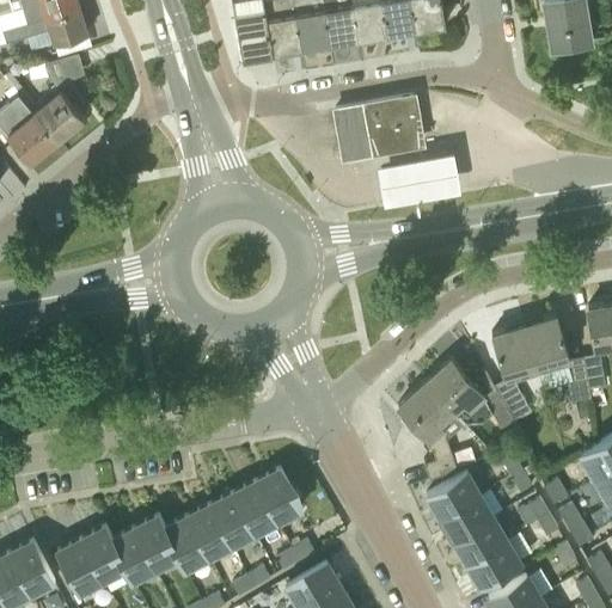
[(10,0),(0,2),(0,16),(13,12),(10,0)]
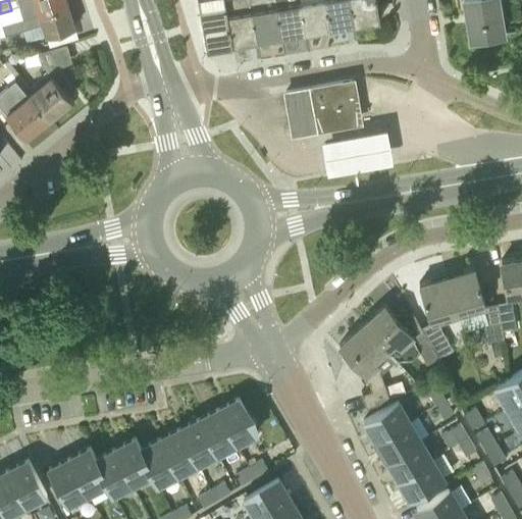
[(16,0),(22,19),(67,6),(65,0),(16,0)]
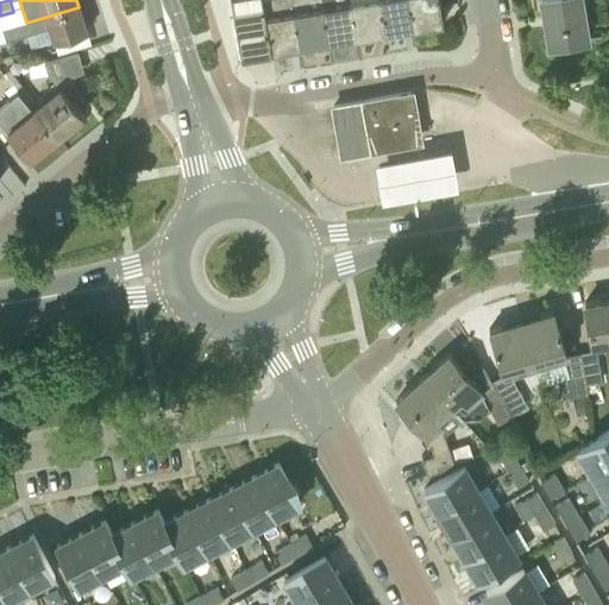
[(268,52),(269,56),(270,56),(264,20),(261,1),(262,1),(261,0),(230,0),(240,60),(261,56),(261,54),(268,52)]
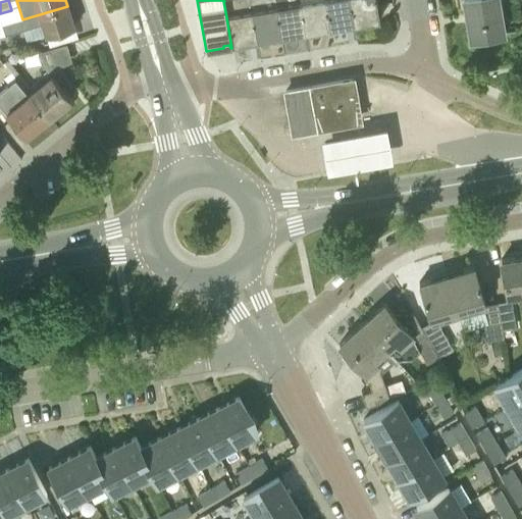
[(223,1),(226,17),(231,48),(231,47),(256,43),(249,0),(227,0),(224,1),(223,1)]
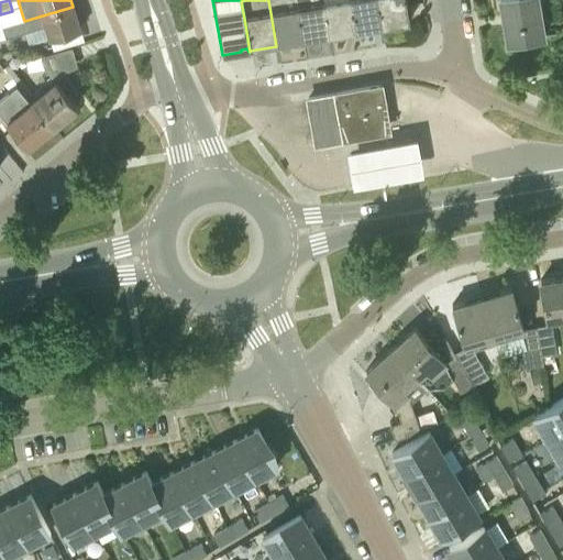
[(268,0),(276,46),(302,41),(299,20),(295,0),(268,0)]
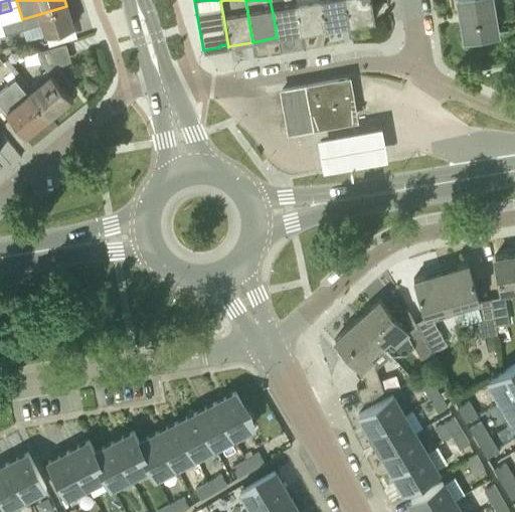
[(295,0),(270,0),(274,18),(277,37),(301,33),(295,0)]
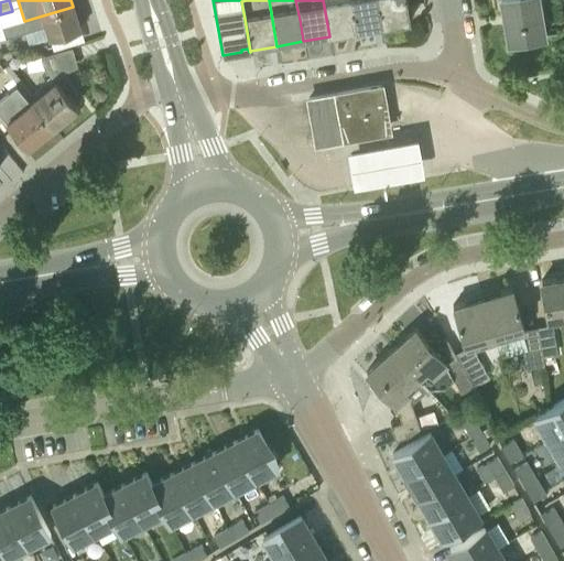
[(323,0),(329,36),(356,32),(356,27),(350,0),(323,0)]
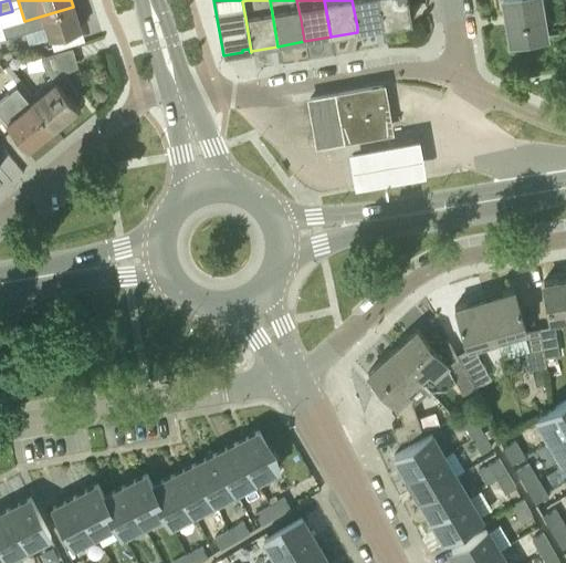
[(357,32),(384,28),(378,0),(352,0),(357,27),(357,32)]
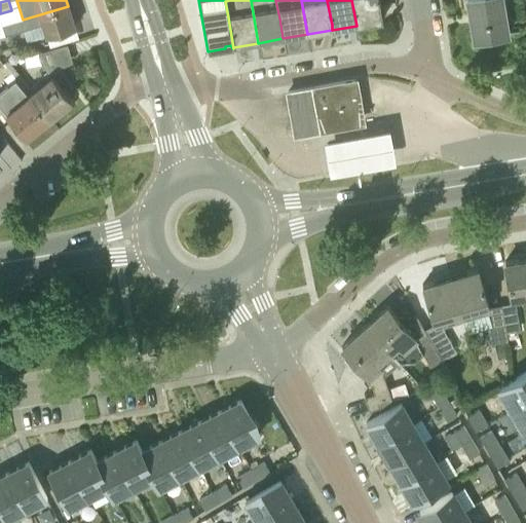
[(351,0),(357,26),(360,26),(360,29),(370,27),(369,24),(382,22),(378,1),(379,1),(379,0),(351,0)]
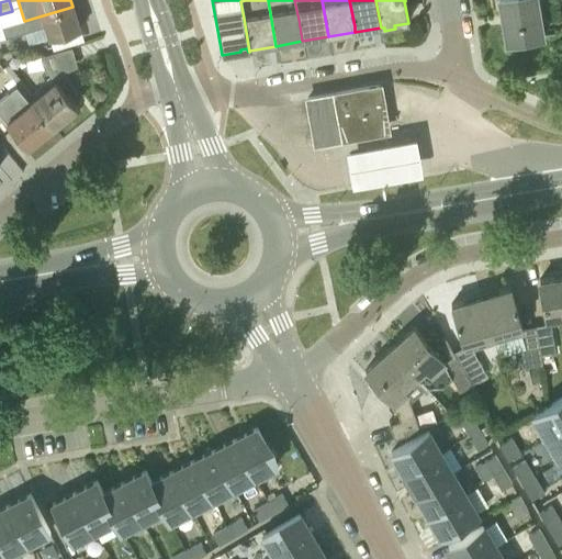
[(493,0),(495,9),(495,10),(495,11),(501,10),(506,44),(542,37),(536,0),(493,0)]
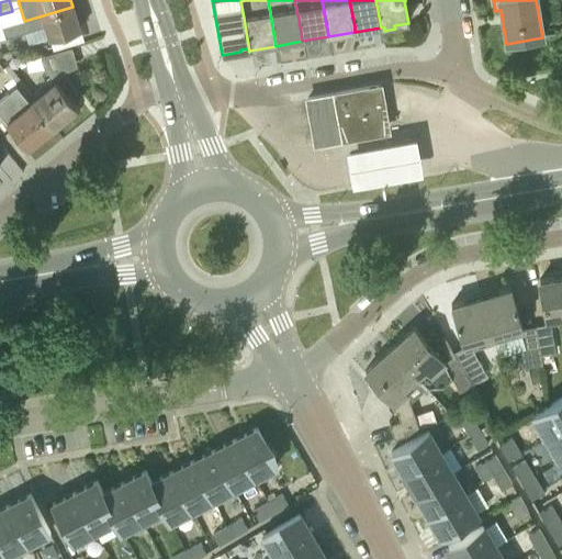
[(45,28),(49,41),(80,31),(72,7),(24,21),(25,22),(2,29),(6,40),(45,28)]
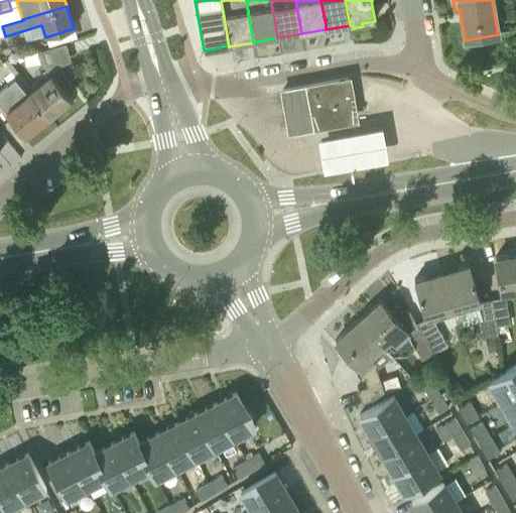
[(41,65),(66,58),(62,47),(38,53),(41,65)]
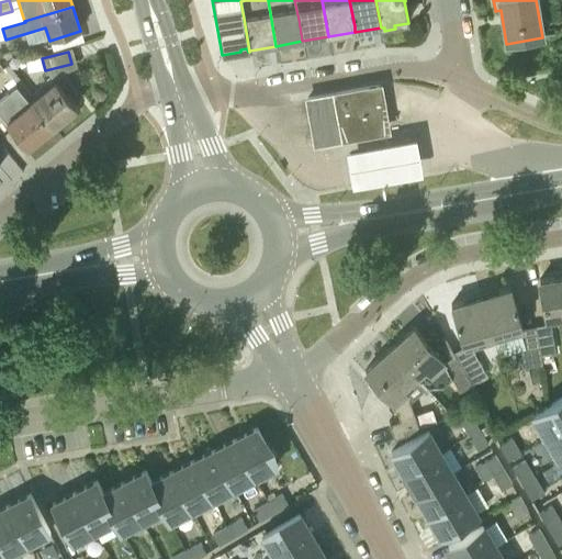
[(54,80),(30,101),(52,126),(79,103),(72,94),(68,98),(54,80)]
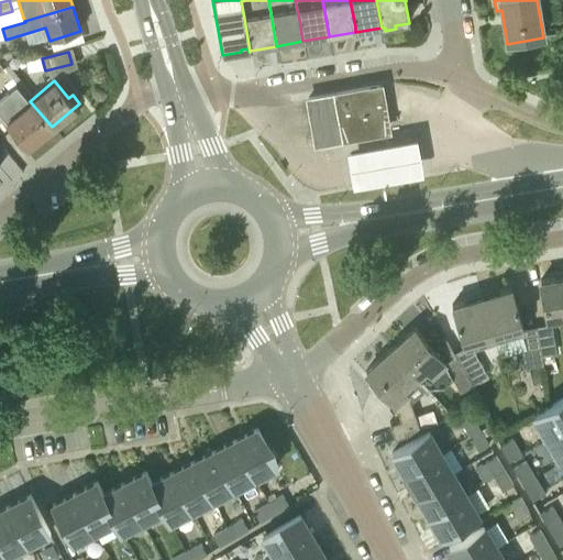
[(0,100),(0,114),(20,139),(15,142),(22,151),(52,127),(30,101),(18,86),(0,100)]
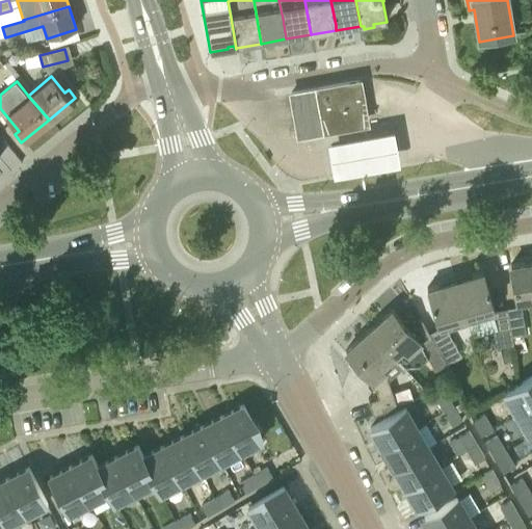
[(366,124),(358,83),(291,96),(298,136),(366,124)]
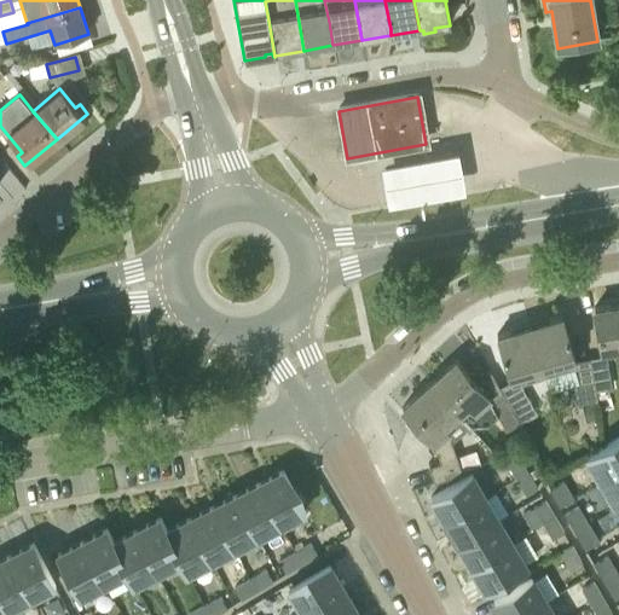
[(461,160),(383,173),(386,192),(389,212),(467,198),(463,179),(461,160)]
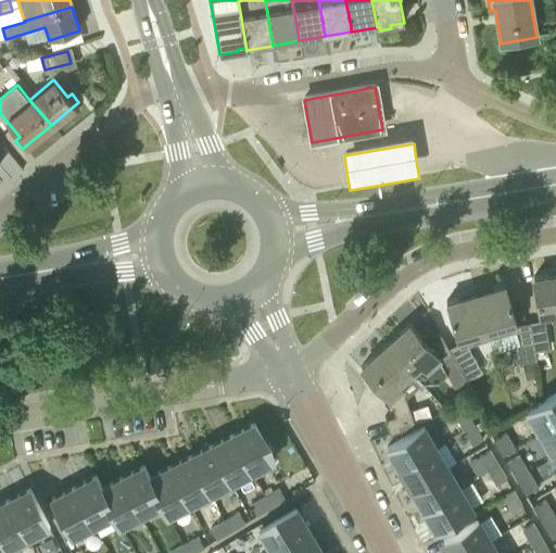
[(540,318),(555,315),(555,275),(533,279),(540,318)]
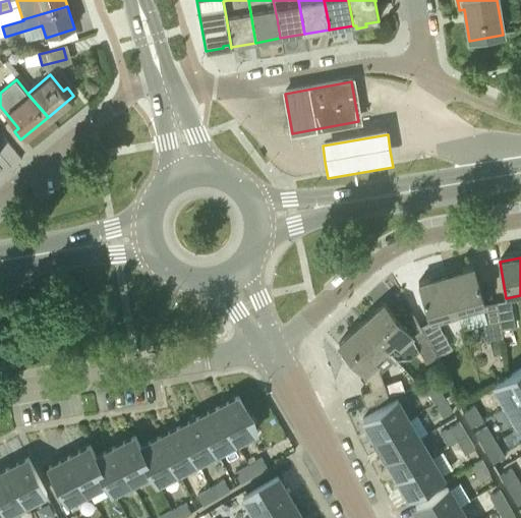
[(480,308),(484,306),(472,268),(447,275),(458,314),(480,308)]
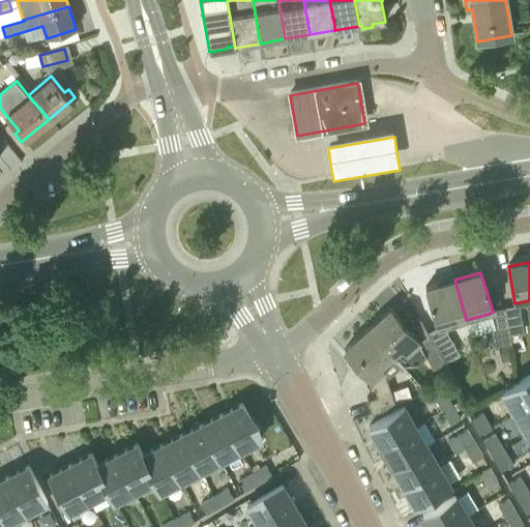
[(438,329),(444,327),(466,320),(454,280),(425,289),(437,327),(438,329)]
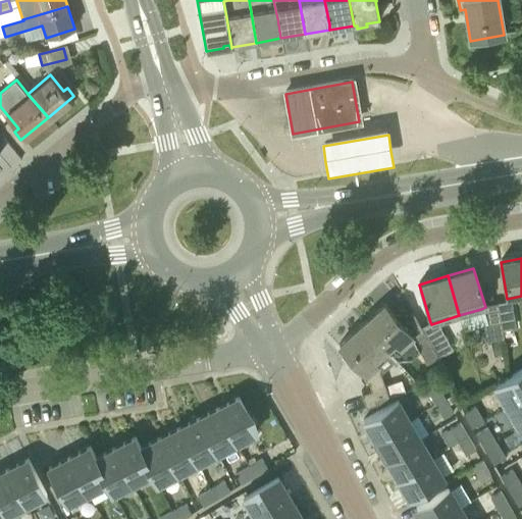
[(498,305),(502,332),(516,331),(512,302),(498,305)]
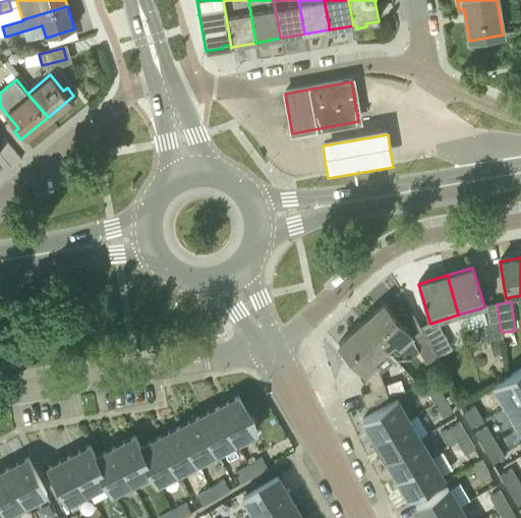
[(419,327),(411,335),(383,304),(362,324),(387,352),(395,344),(400,350),(402,348),(408,355),(416,348),(425,363),(438,358),(420,328),(419,327)]
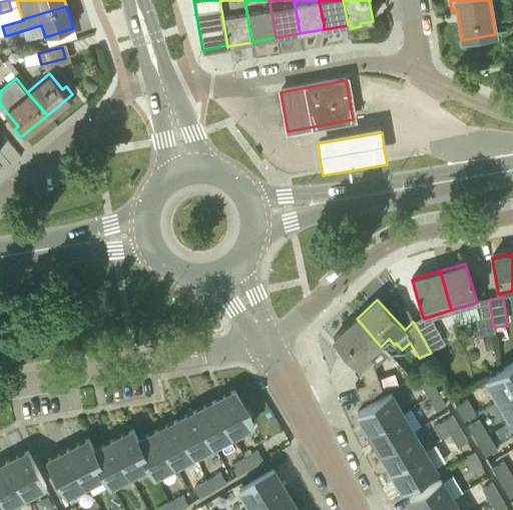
[(494,334),(493,327),(489,300),(477,302),(473,304),(478,337),(494,334)]
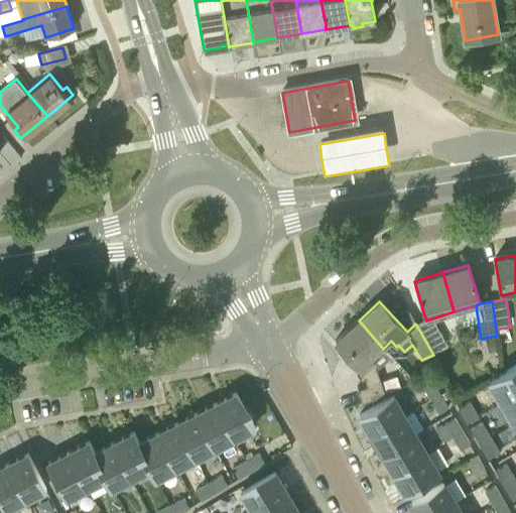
[(425,318),(416,325),(433,355),(447,347),(432,318),(426,321),(425,318)]
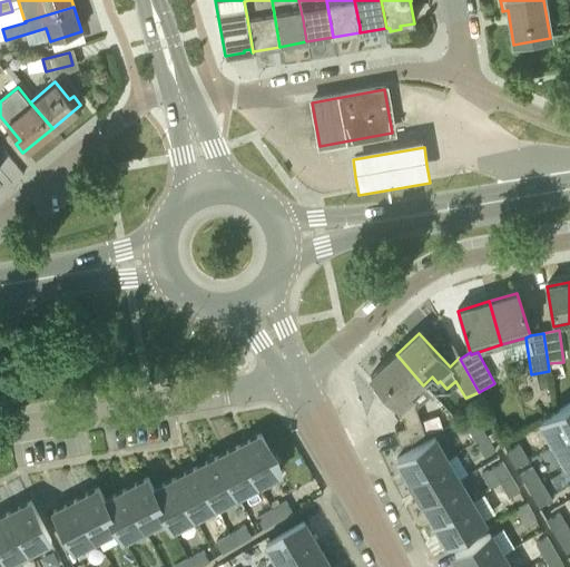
[(415,410),(432,396),(423,385),(396,354),(371,378),(391,400),(387,403),(403,421),(405,429),(395,432),(400,447),(425,437),(415,410)]
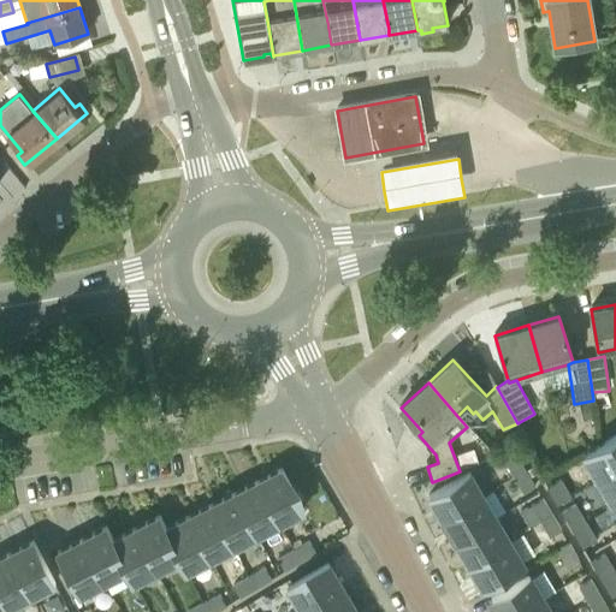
[(593,404),(584,405),(587,422),(596,420),(593,404)]
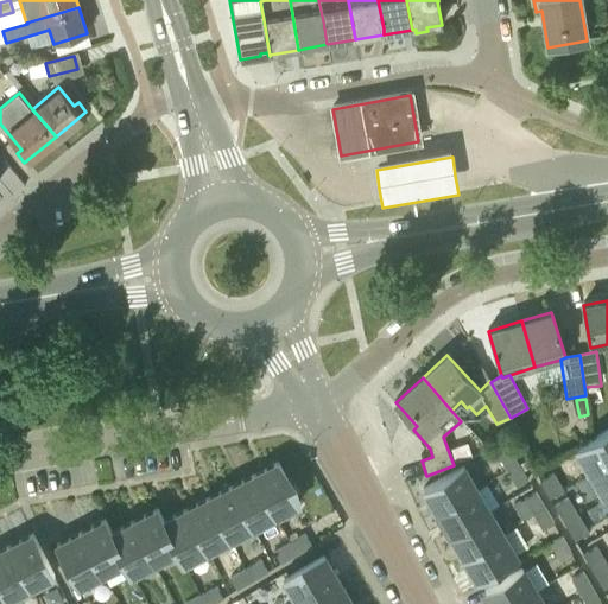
[(591,476),(607,465),(607,428),(575,449),(591,476)]
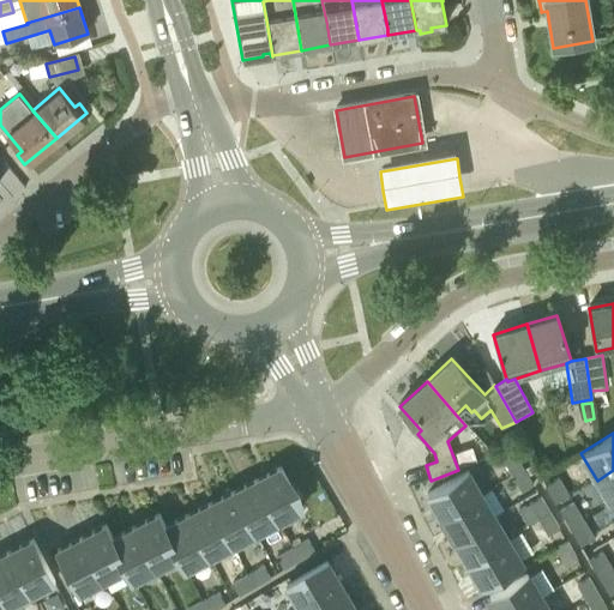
[(512,478),(525,470),(516,456),(504,463),(512,478)]
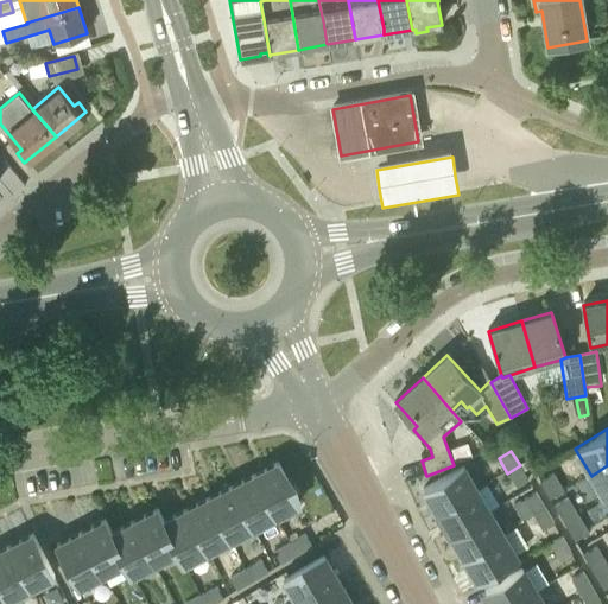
[(302,504),(279,462),(254,475),(276,517),(302,504)]
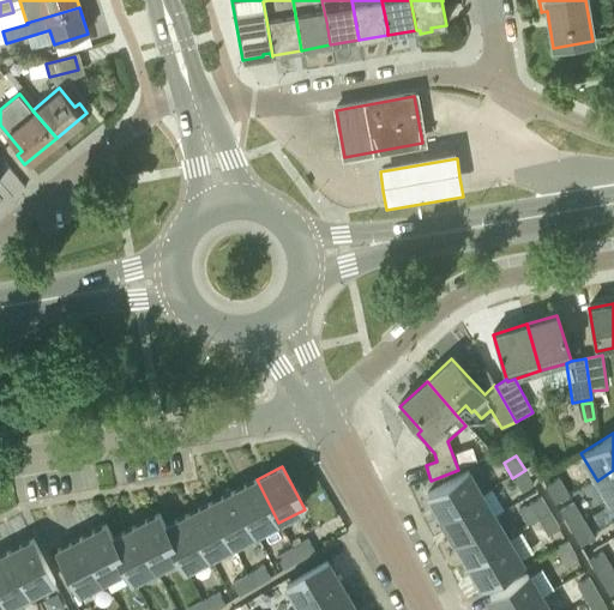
[(525,470),(512,478),(522,493),(535,485),(525,470)]
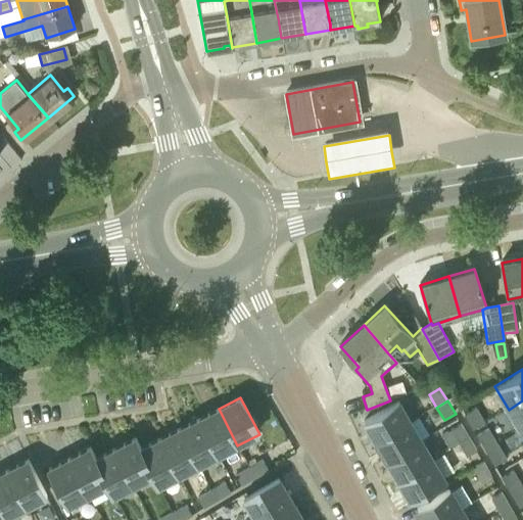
[(522,400),(509,410),(521,431),(522,429),(522,400)]
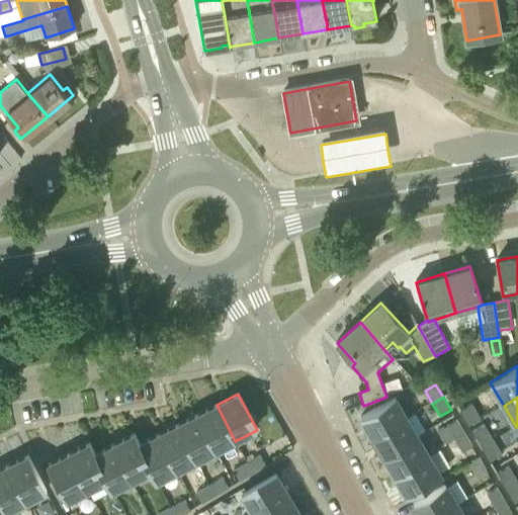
[(361,418),(372,438),(406,419),(394,399),(361,418)]
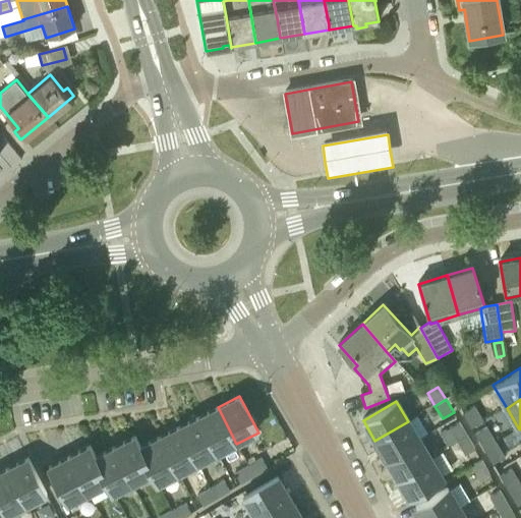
[(236,444),(218,407),(197,417),(217,454),(236,444)]
